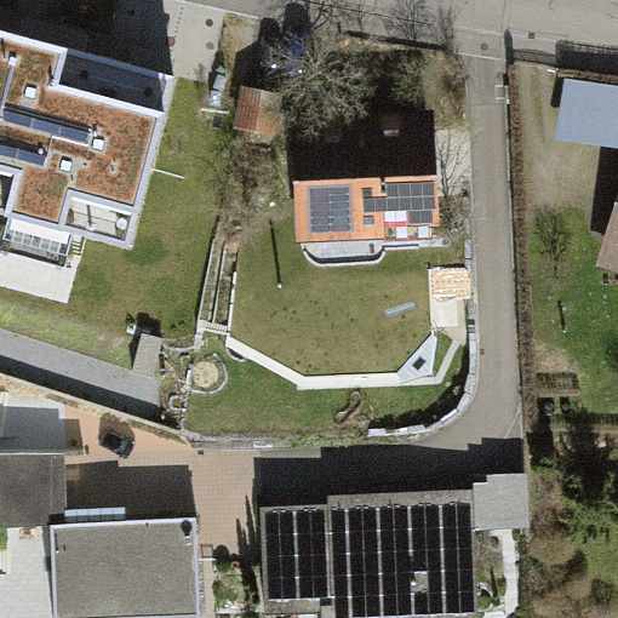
[(80,215),(135,230),(175,86),(0,38),(0,261),(63,278),(80,215)]
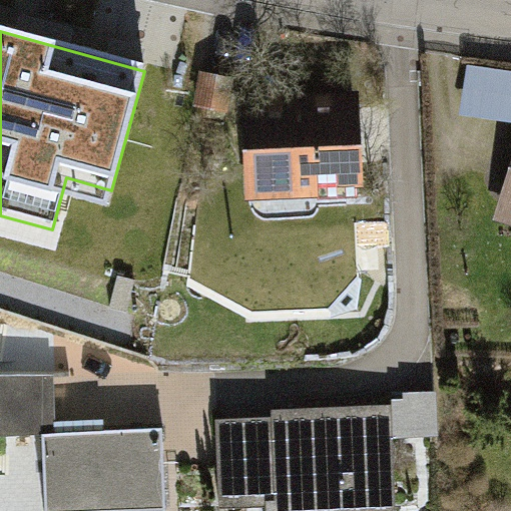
[(246,99),(251,191),(360,186),(356,94),(246,99)]
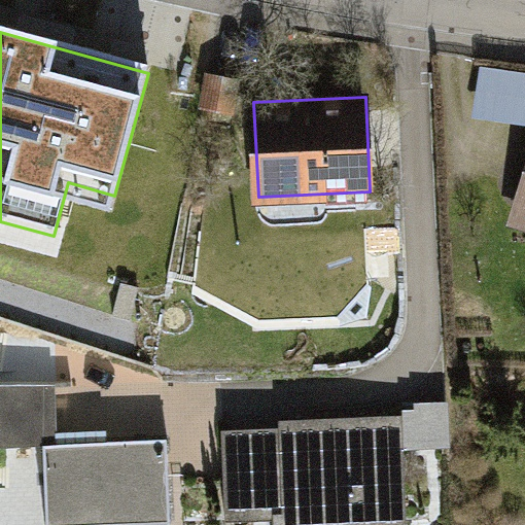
[(524,159),(504,228),(524,234),(524,159)]
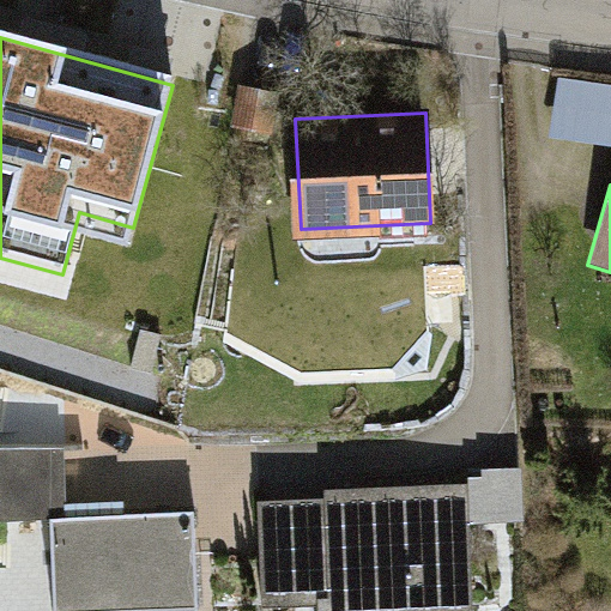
[(60,443),(0,446),(0,519),(48,516),(53,610),(193,610),(188,512),(64,518),(60,443)]
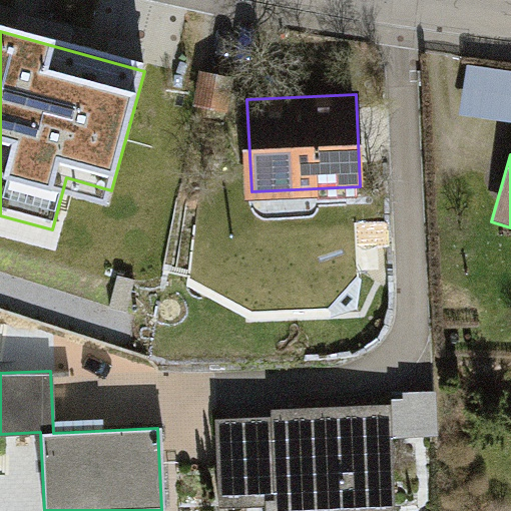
[(271,423),(218,426),(222,504),(268,502),(267,510),(393,510),(389,408),(270,414),(271,423)]
